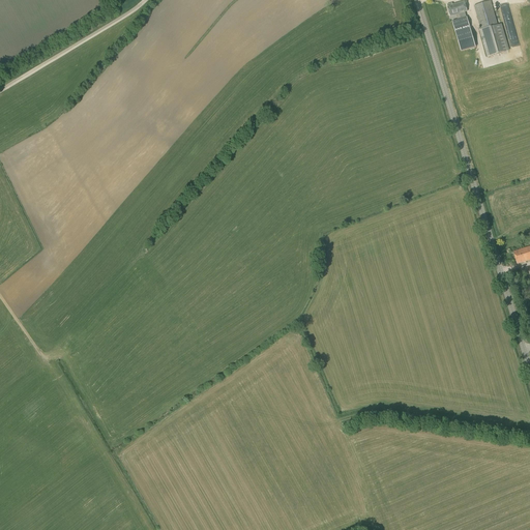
[(447,6),(450,17),(457,16),(458,20),(453,21),(457,32),(470,29),(467,17),(461,19),(460,15),(467,11),(464,1),(452,4),(452,3),(447,4),(447,6)]
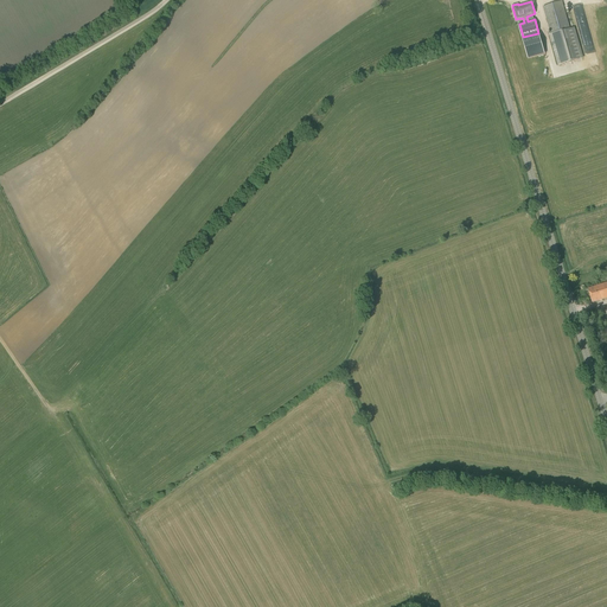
[(569,29),(562,1),(543,7),(550,34),(549,34),(557,65),(583,58),(574,27),(569,29)]
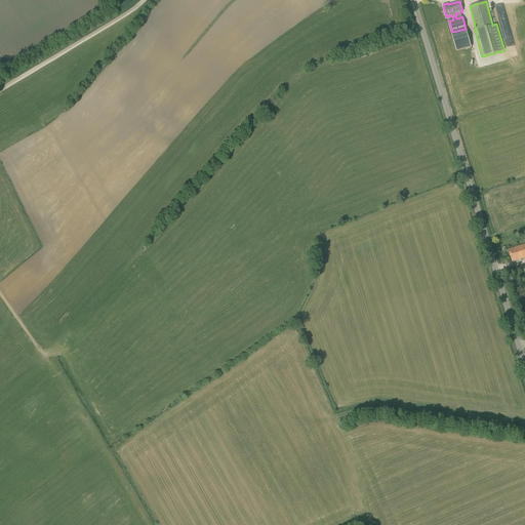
[(509,7),(498,11),(500,14),(505,12),(506,16),(511,13),(509,7)]
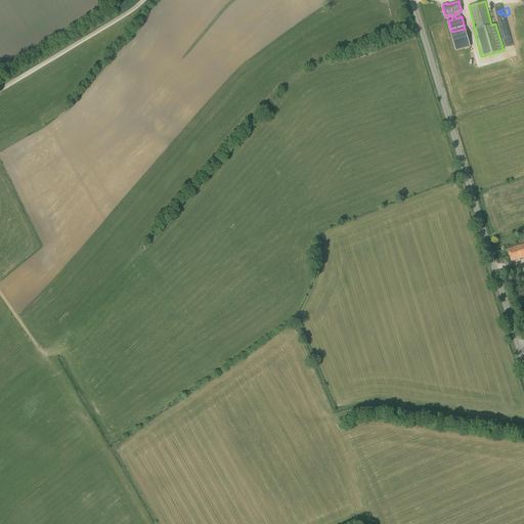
[(503,26),(505,42),(509,41),(510,44),(507,45),(509,55),(516,54),(515,45),(513,46),(510,25),(503,26)]
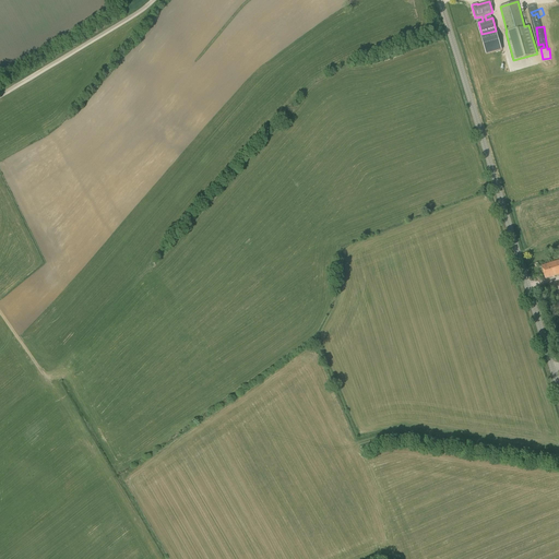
[(480,35),(482,36),(486,54),(501,49),(496,33),(496,31),(480,35)]
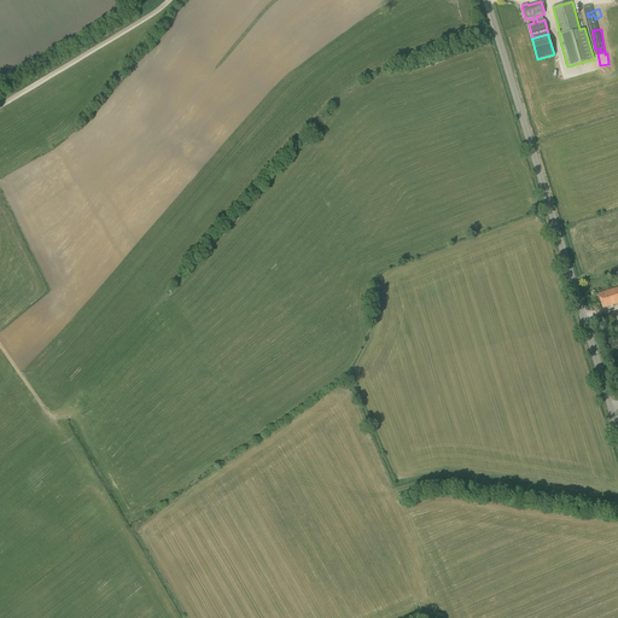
[(602,308),(617,303),(617,287),(599,293),(602,308)]
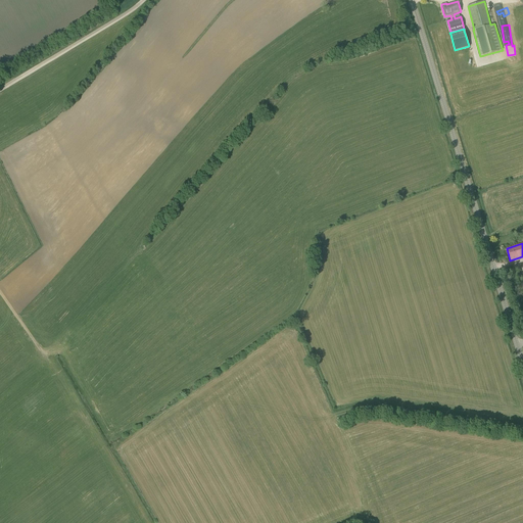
[(522,274),(522,263),(514,266),(515,270),(520,269),(522,275),(522,274)]
